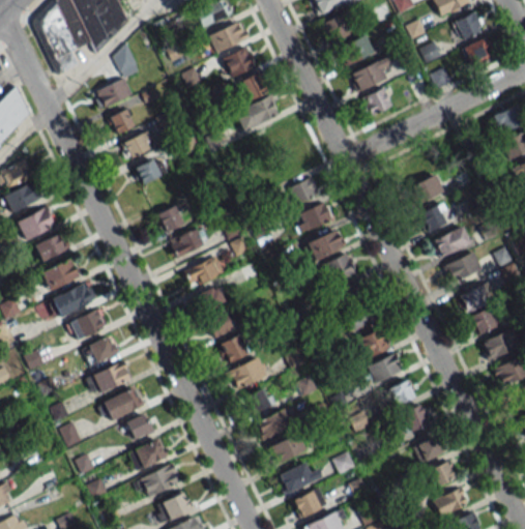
[(120,2),(122,0),(53,0),(55,3),(38,19),(59,72),(79,65),(73,50),(90,43),(97,52),(128,23),(120,2)]
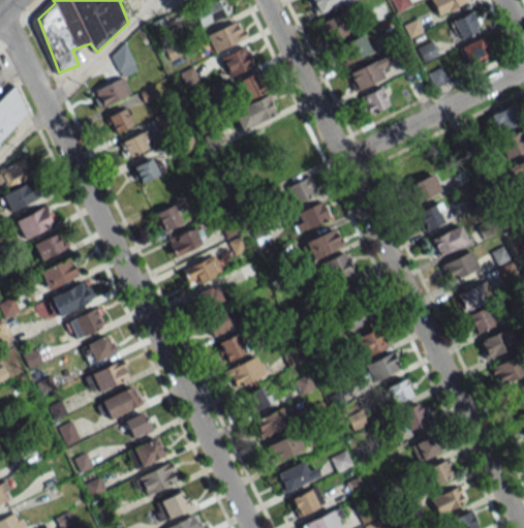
[(224,0),(196,8),(201,25),(232,16),(226,0),(224,0)]
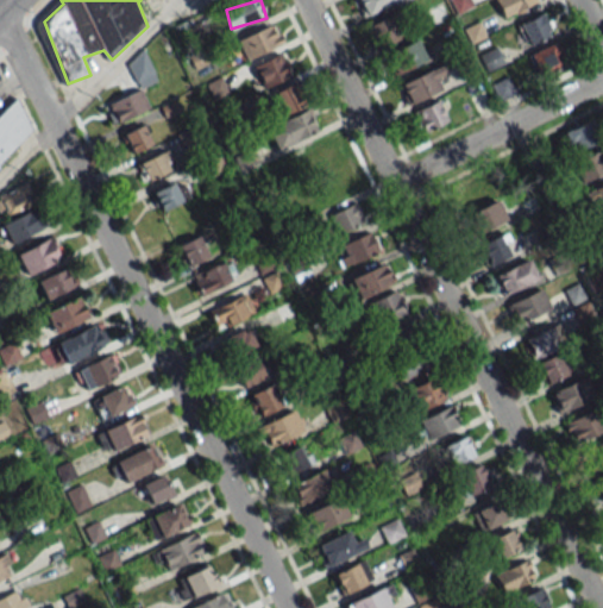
[(360,0),(370,18),(404,1),(403,0),(360,0)]
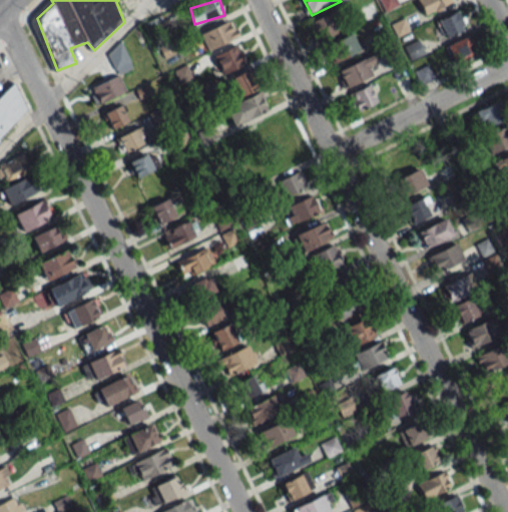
[(382,0),(389,12),(402,5),(399,0),(382,0)]
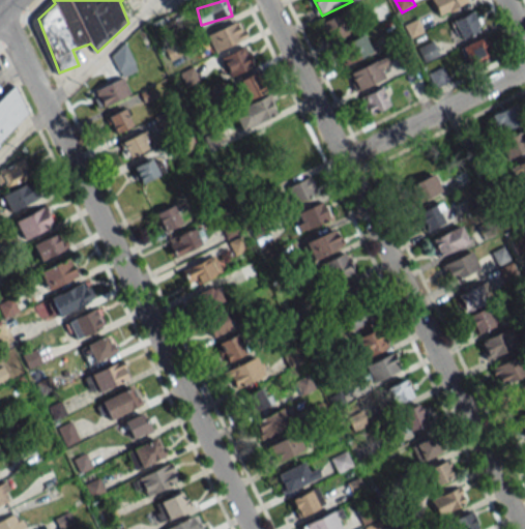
[(470,3),(469,0),(435,0),(440,13),(470,3)]
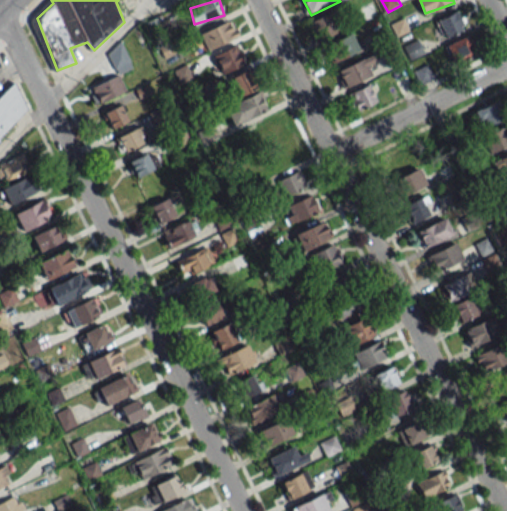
[(439,20),(445,37),(467,30),(461,12),(439,20)]
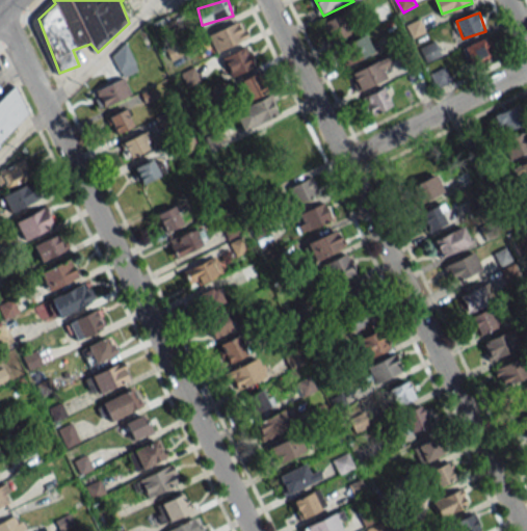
[(334,44),(353,34),(344,15),(324,24),(334,44)]
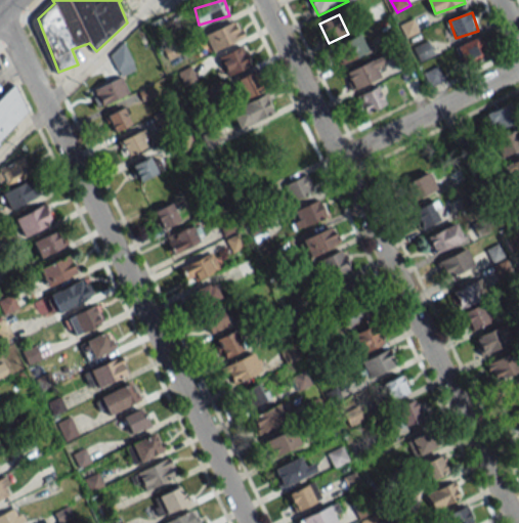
[(206,34),(213,51),(247,38),(240,20),(206,34)]
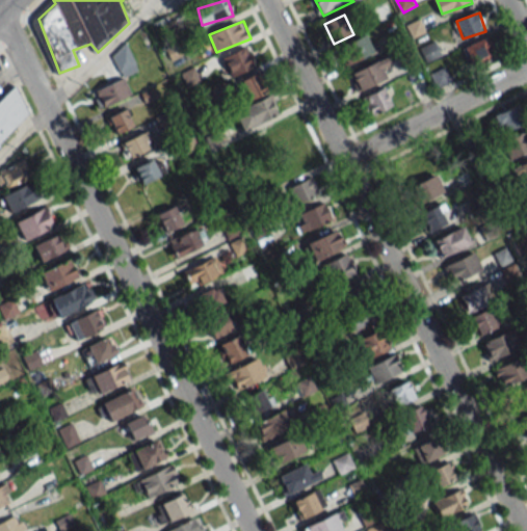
[(348,67),(377,52),(367,33),(339,48),(348,67)]
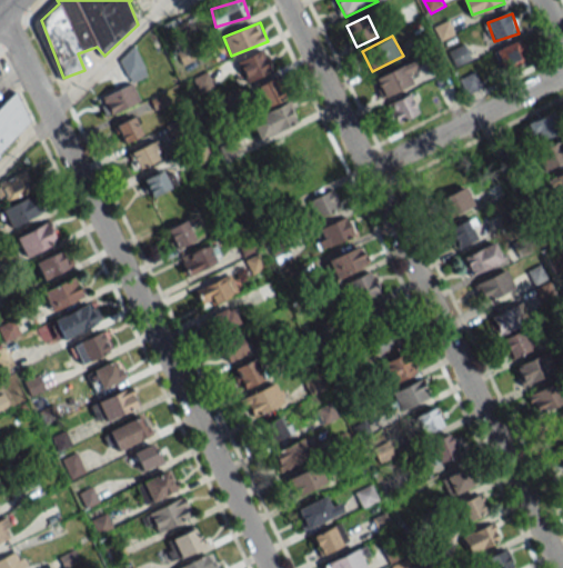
[(529,62),(520,41),(499,51),(508,72),(529,62)]
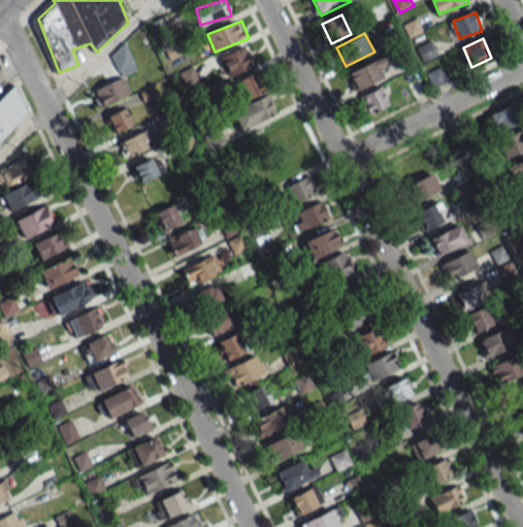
[(96,89),(103,107),(132,95),(125,76),(140,70),(130,45),(112,53),(123,78),(96,89)]
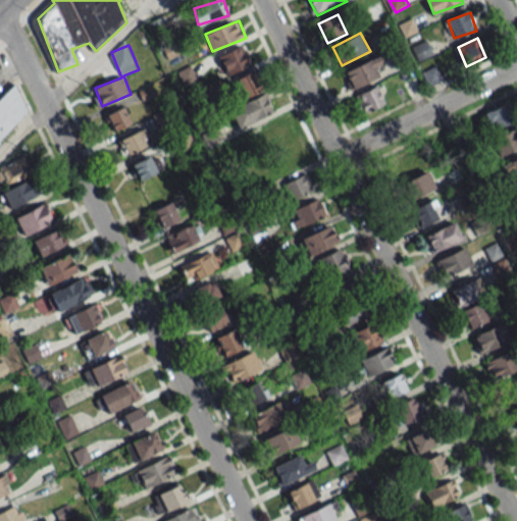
[(229,75),(254,63),(246,45),(220,57),(229,75)]
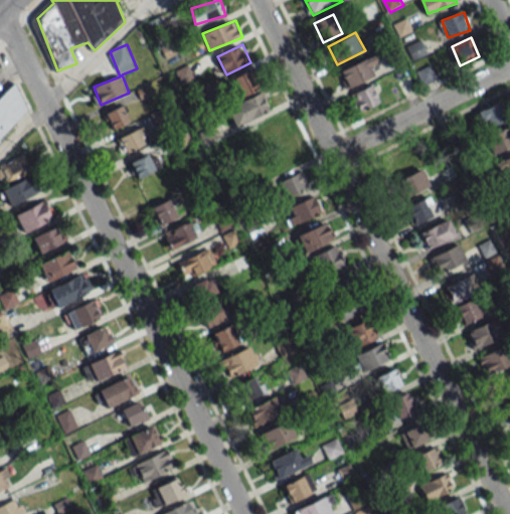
[(341,69),(348,88),(376,77),(372,65),(379,63),(376,56),(341,69)]
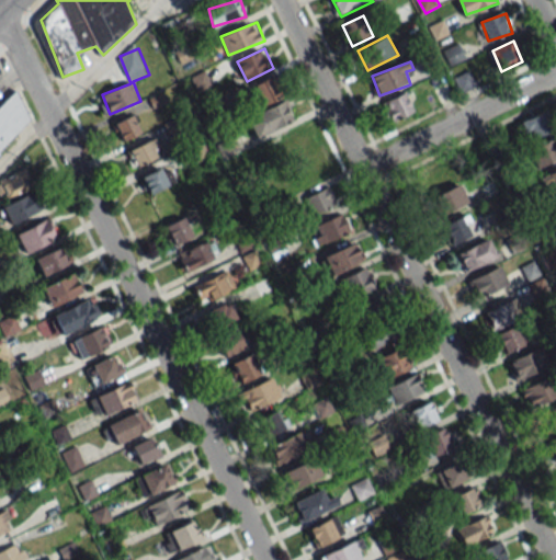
[(194,76),(199,92),(216,89),(213,71),(194,76)]
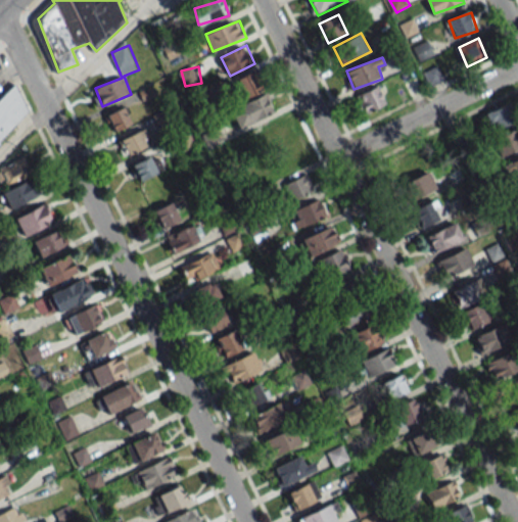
[(443,80),(440,69),(427,74),(431,84),(443,80)]
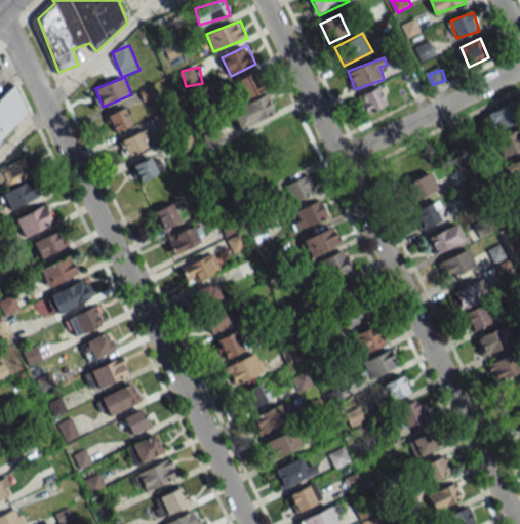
[(237,81),(245,101),(267,91),(257,72),(237,81)]
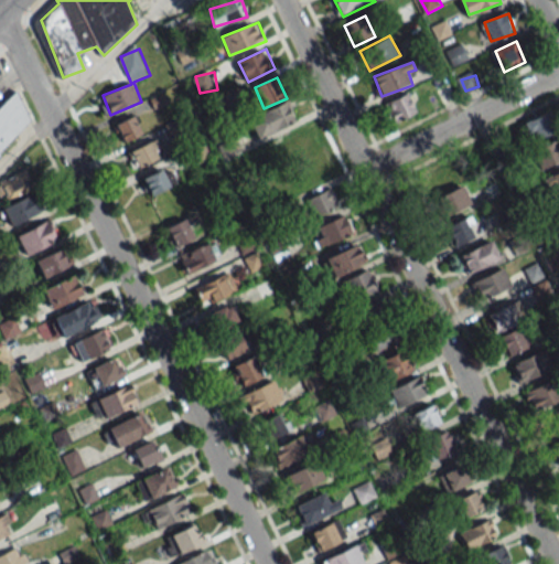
[(396,124),(419,113),(410,94),(387,105),(396,124)]
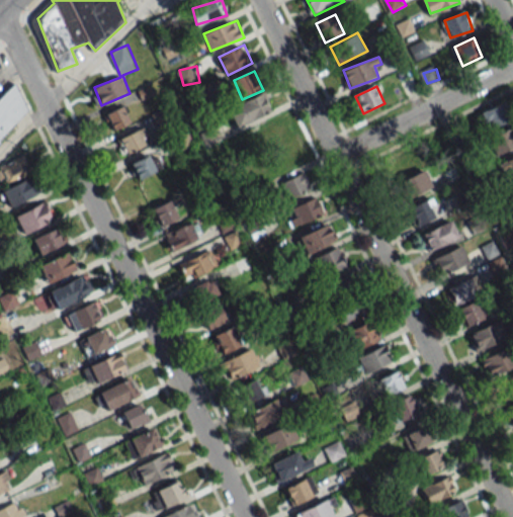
[(0,141),(33,108),(12,87),(0,99),(0,141)]
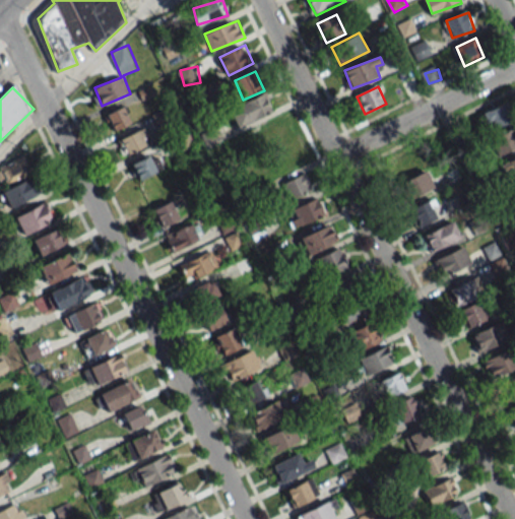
[(274,112),(266,93),(231,111),(239,128),(274,112)]
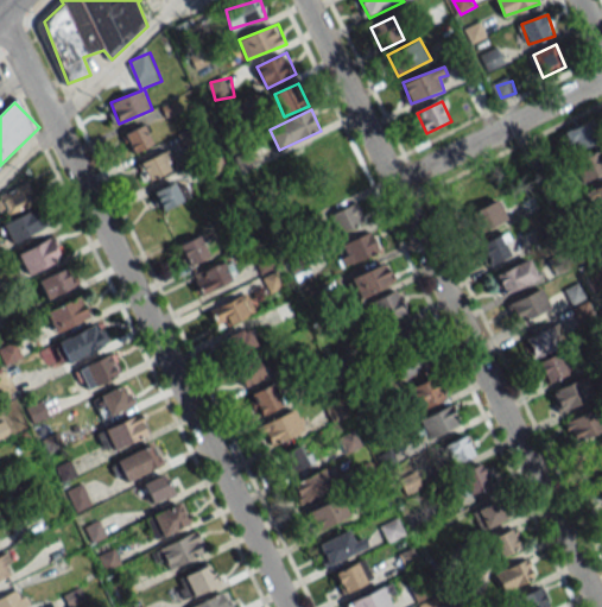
[(566,132),(576,153),(601,141),(601,139),(593,120),(566,132)]
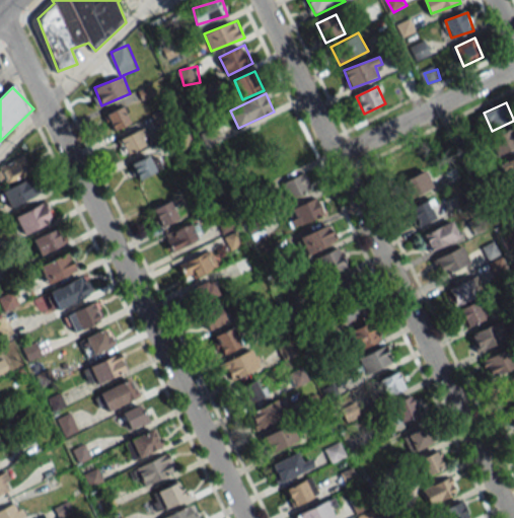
[(107,115),(116,132),(133,124),(125,106),(107,115)]
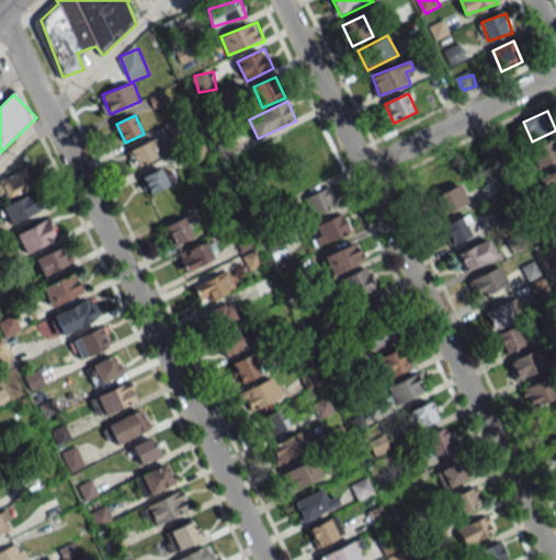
[(542,170),(555,161),(555,139),(532,152),(542,170)]
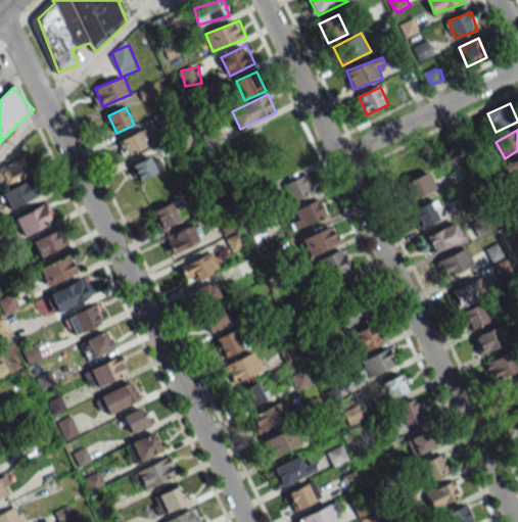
[(153,147),(148,131),(121,139),(126,156),(153,147)]
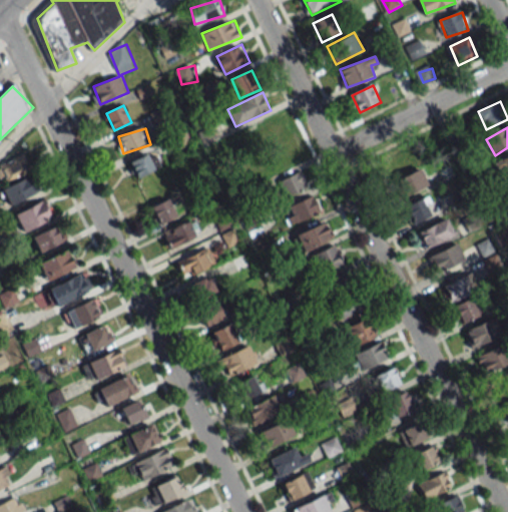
[(139,178),(163,165),(155,150),(131,163),(139,178)]
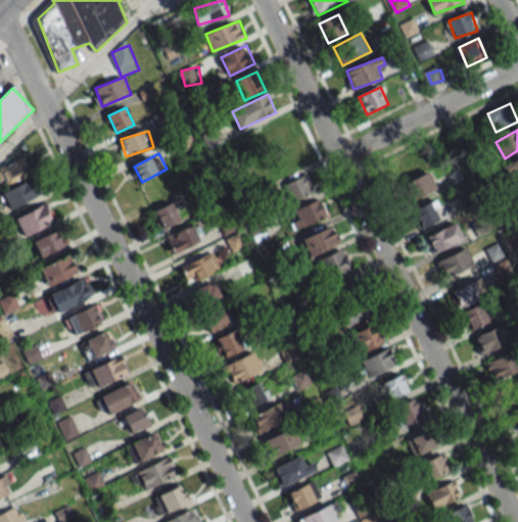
[(517,160),(507,165),(516,184),(517,183),(517,160)]
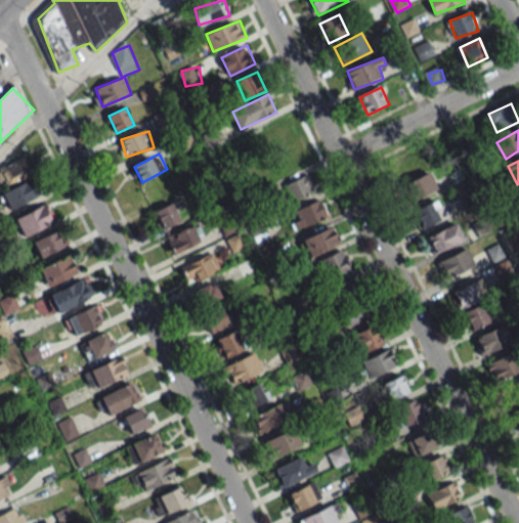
[(403,185),(411,202),(442,188),(435,172),(403,185)]
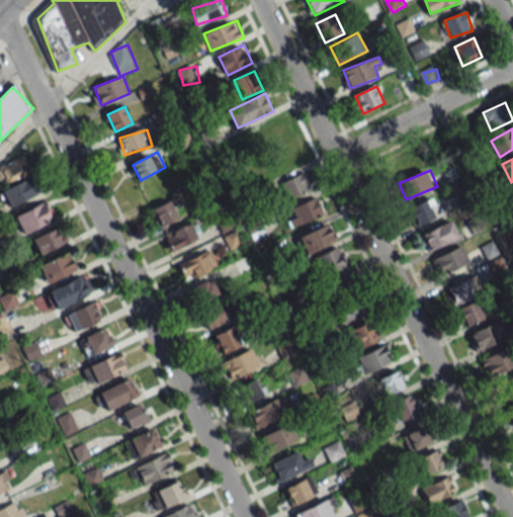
[(315,190),(308,173),(281,183),(289,201),(315,190)]
